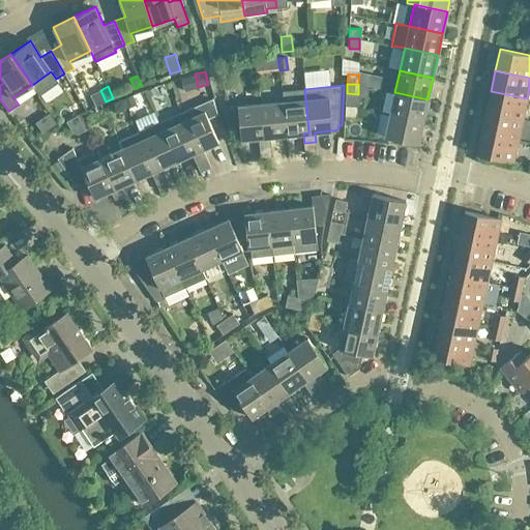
[(233,87),(225,89),(227,98),(236,96),(233,87)]
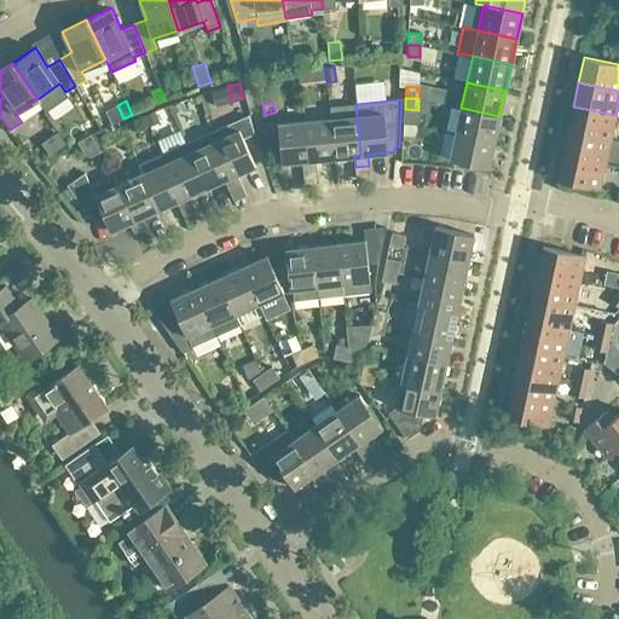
[(180,103),(172,106),(174,113),(184,109),(180,103)]
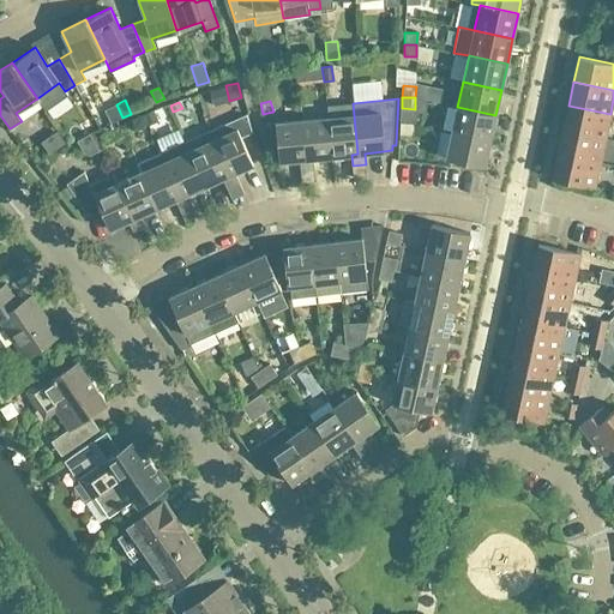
[(357,154),(353,103),(327,106),(329,118),(332,156),(351,155),(357,154)]
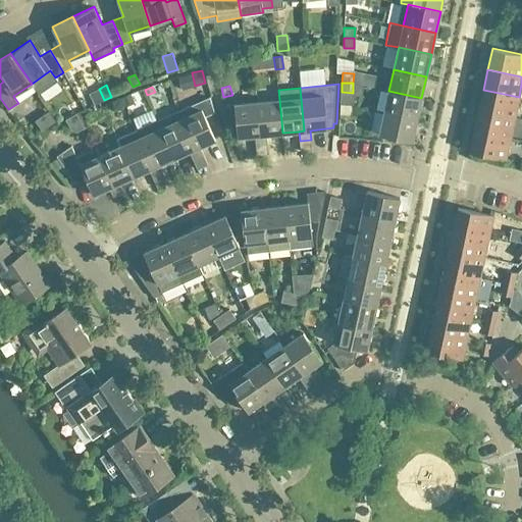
[(515,118),(519,97),(483,90),(479,110),(515,118)]
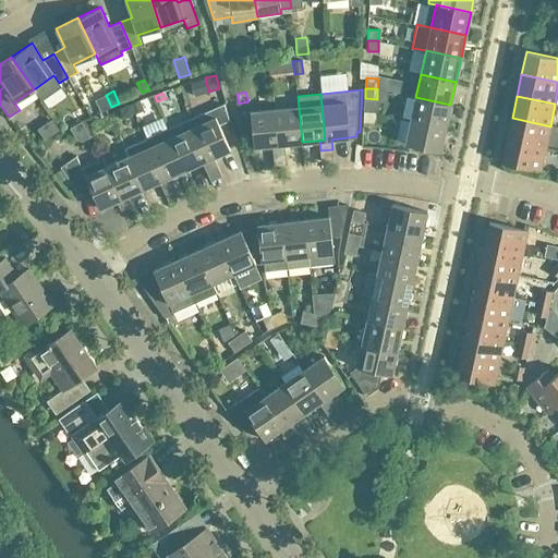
[(446,128),(450,105),(415,97),(411,120),(446,128)]
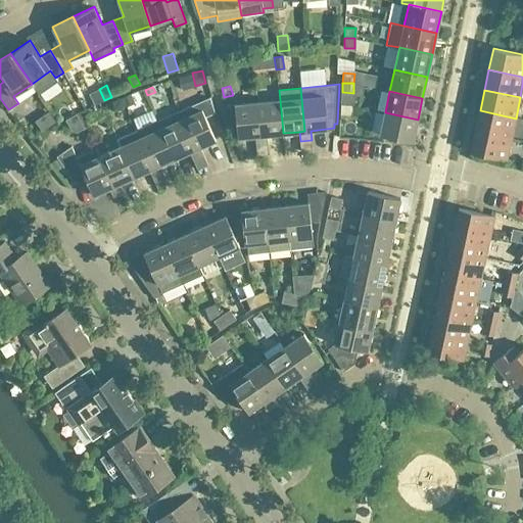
[(131,95),(123,98),(127,107),(135,103),(131,95)]
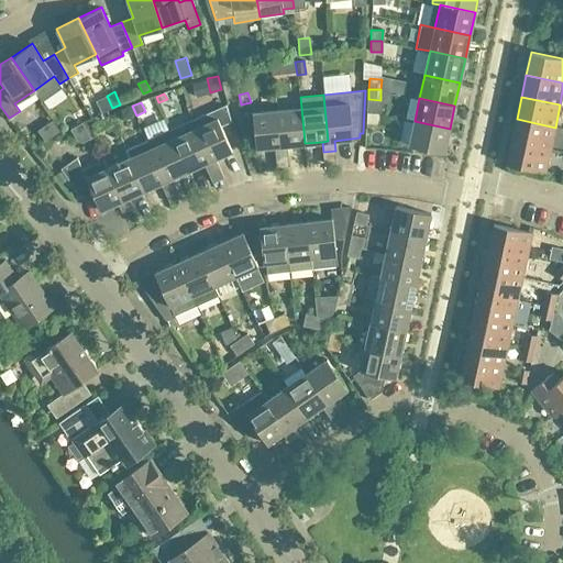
[(203,163),(208,173),(220,168),(216,158),(232,151),(221,125),(232,121),(227,103),(191,120),(195,128),(210,161),(203,163)]
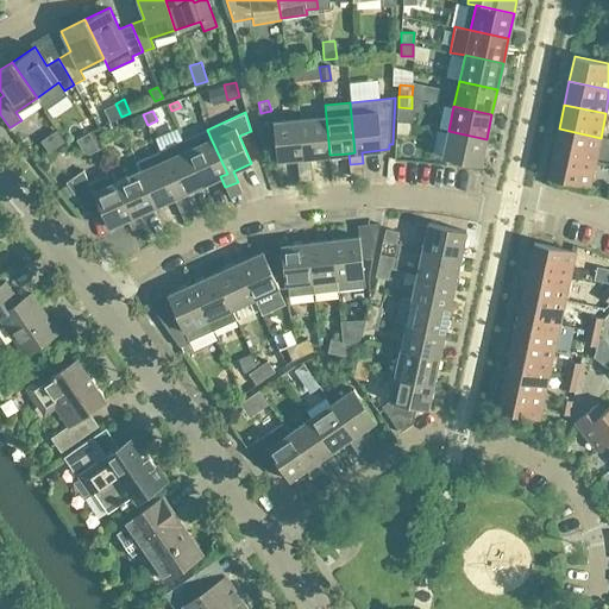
[(297,158),(299,170),(312,169),(311,157),(330,155),(326,117),(300,119),(303,158),(297,158)]
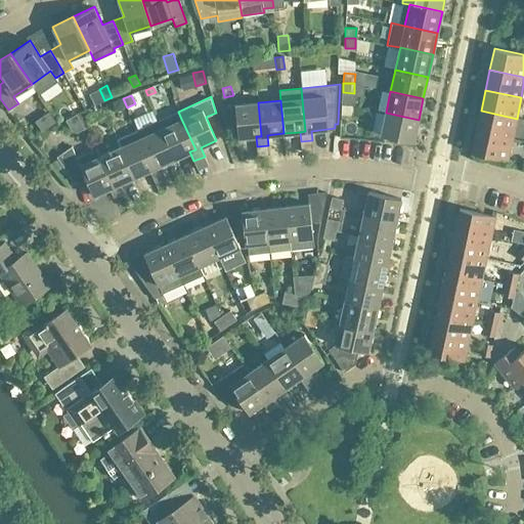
[(261,136),(258,102),(226,105),(231,122),(236,121),(238,138),(256,136),(261,136)]
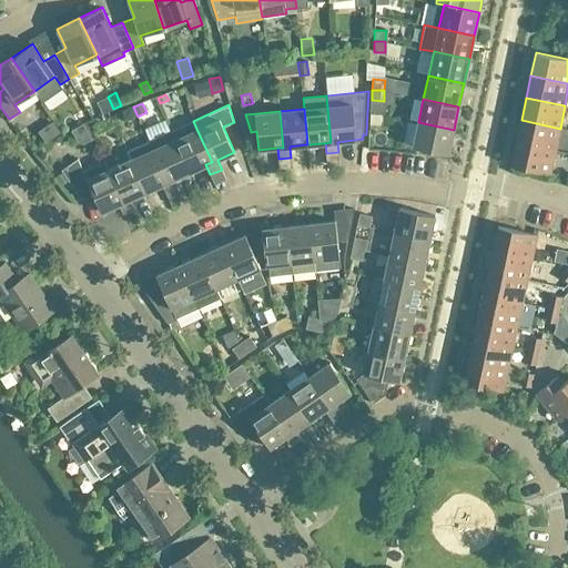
[(371,124),(382,125),(383,114),(371,113),(371,124)]
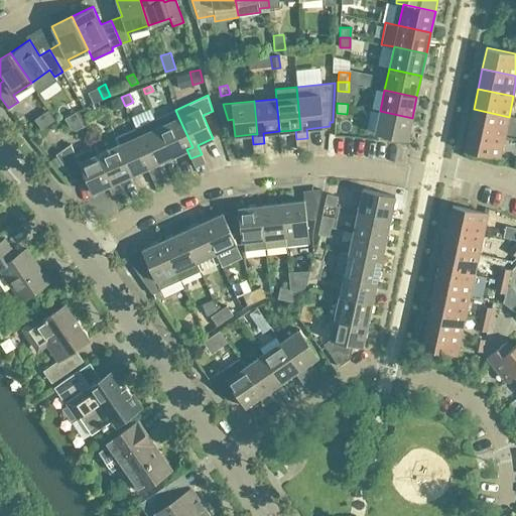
[(504,137),(509,117),(474,109),(469,129),(504,137)]
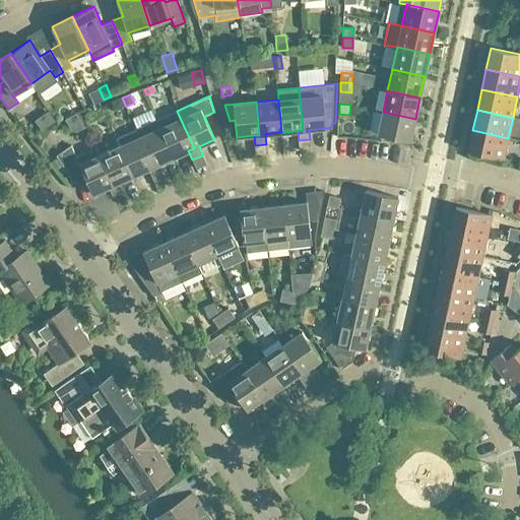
[(156,120),(174,157),(188,150),(194,148),(180,118),(177,111),(156,120)]
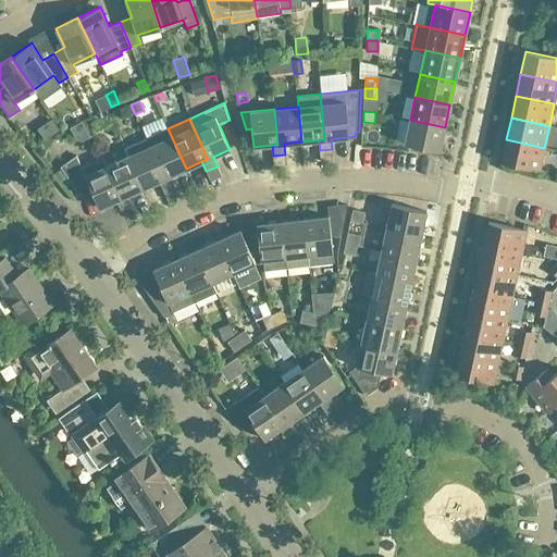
[(440,151),(445,127),(410,120),(405,144),(440,151)]
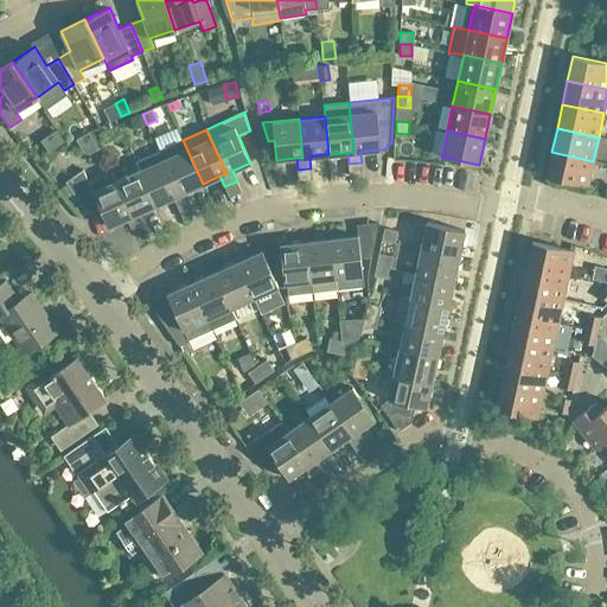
[(179,195),(173,197),(178,208),(190,202),(185,192),(203,184),(183,140),(160,151),(179,195)]
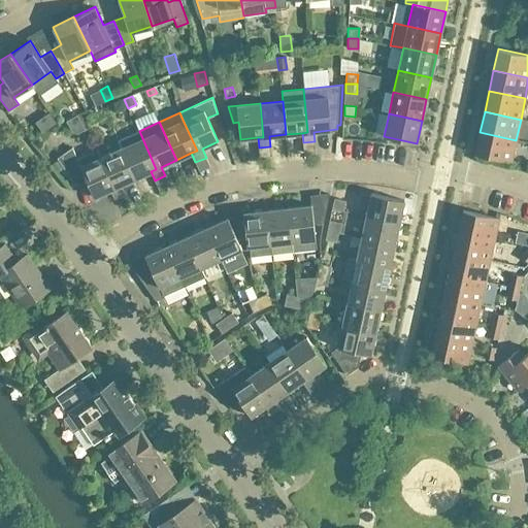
[(156,169),(139,131),(119,140),(122,147),(136,178),(151,171),(156,169)]
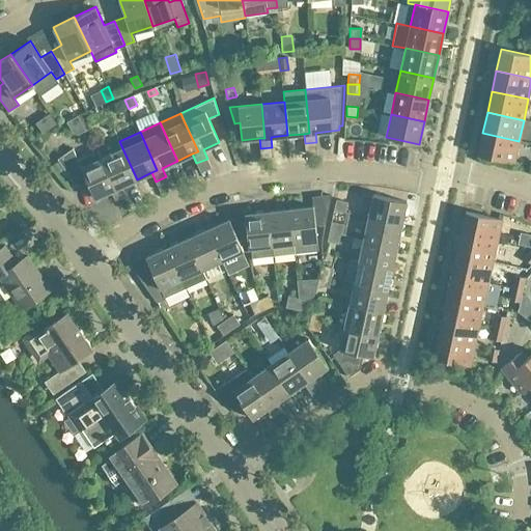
[(514,162),(519,141),(482,133),(478,155),(514,162)]
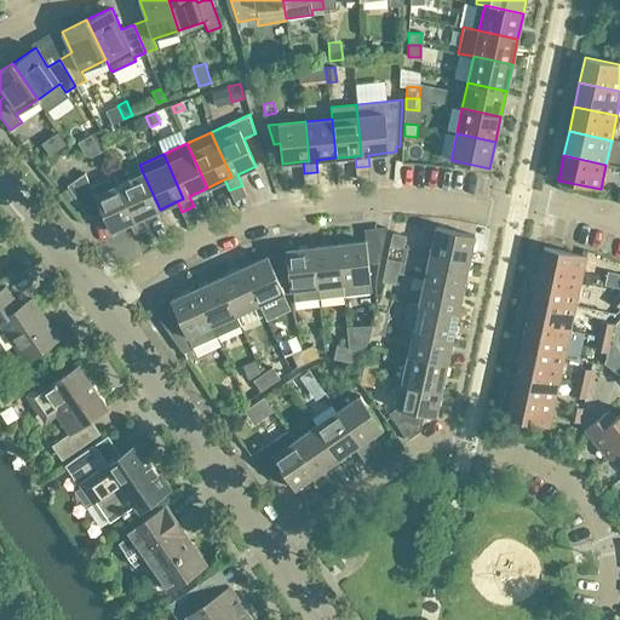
[(371,178),(369,166),(356,167),(356,179),(371,178)]
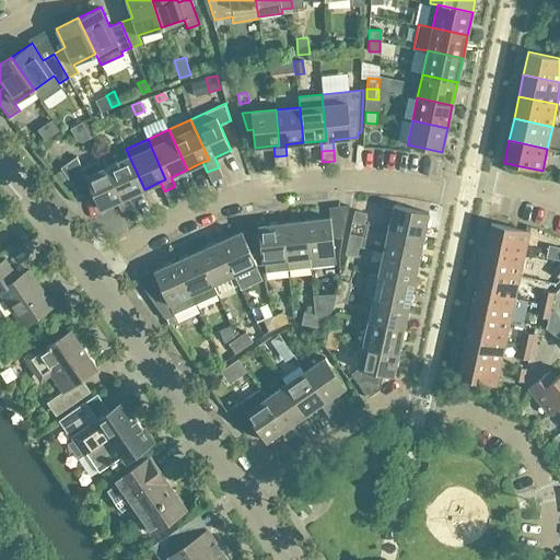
[(123,199),(107,166),(103,159),(82,167),(77,155),(60,167),(81,196),(92,191),(100,209),(117,201),(123,199)]
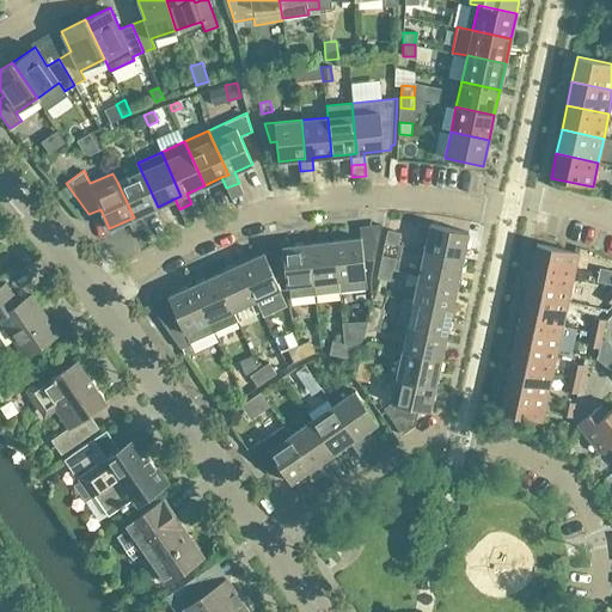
[(314,181),(313,170),(300,171),(301,182),(314,181)]
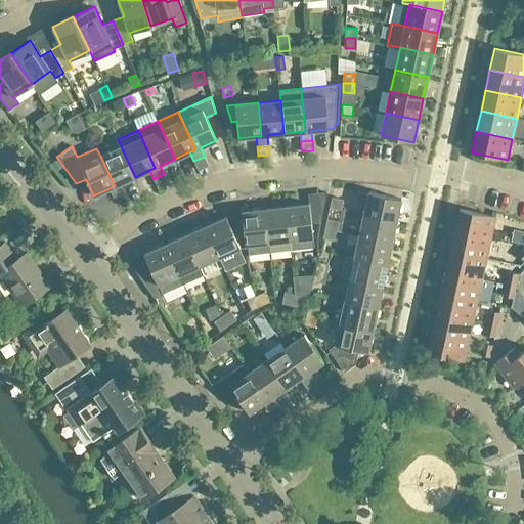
[(135,177),(121,146),(100,156),(115,186),(110,188),(114,198),(124,192),(120,183),(135,177)]
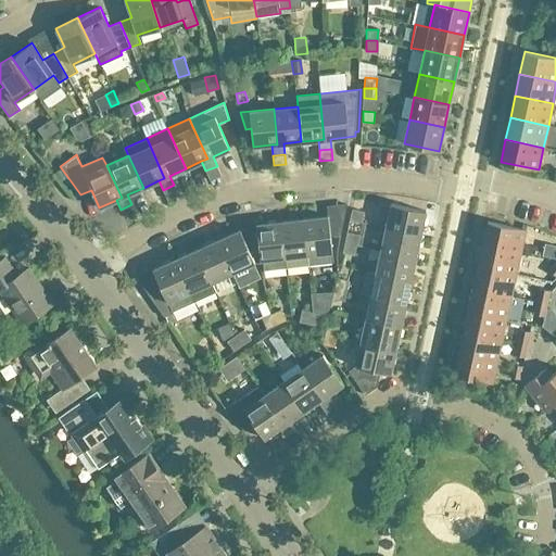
[(222,175),(217,166),(205,171),(210,180),(222,175)]
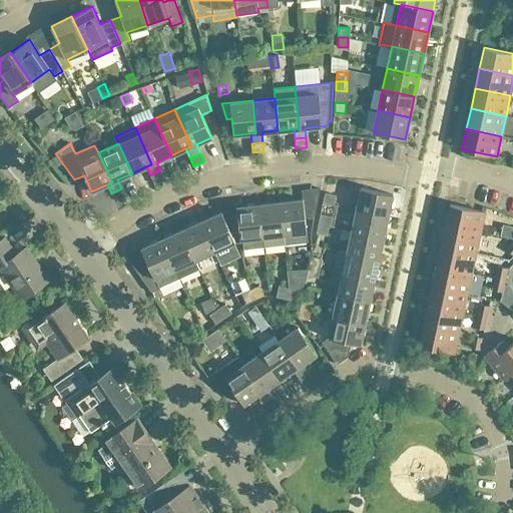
[(164,179),(160,170),(150,175),(154,184),(164,179)]
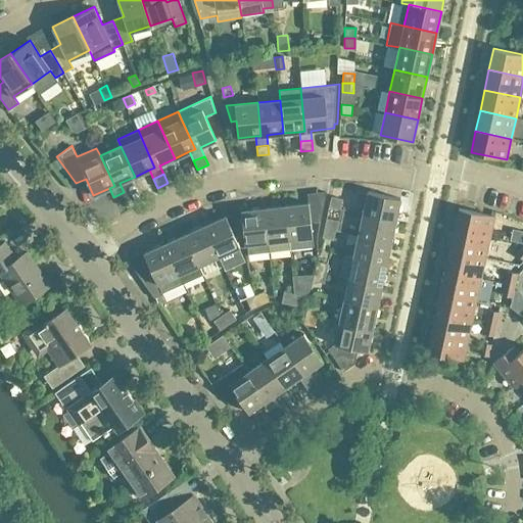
[(395,221),(400,198),(368,191),(363,214),(395,221)]
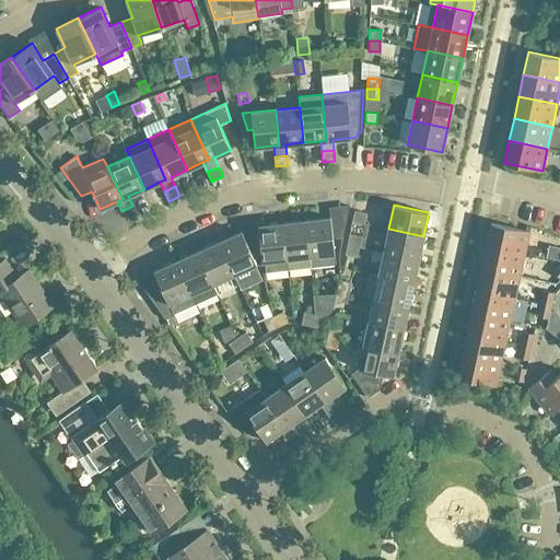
[(353,221),(364,223),(366,212),(356,210),(353,221)]
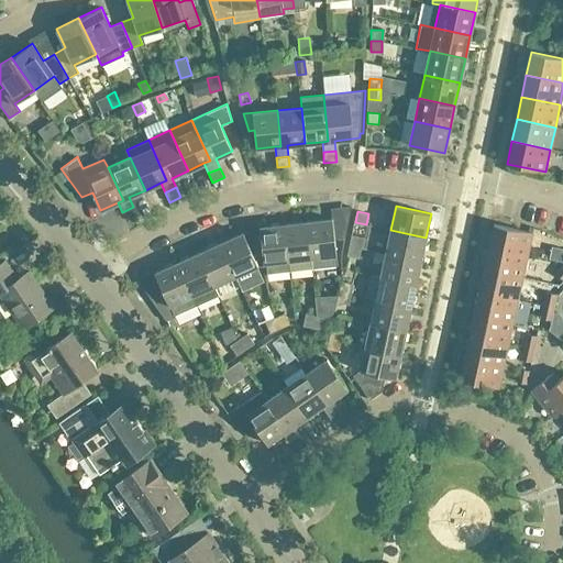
[(338,265),(337,254),(332,219),(308,221),(313,268),(338,265)]
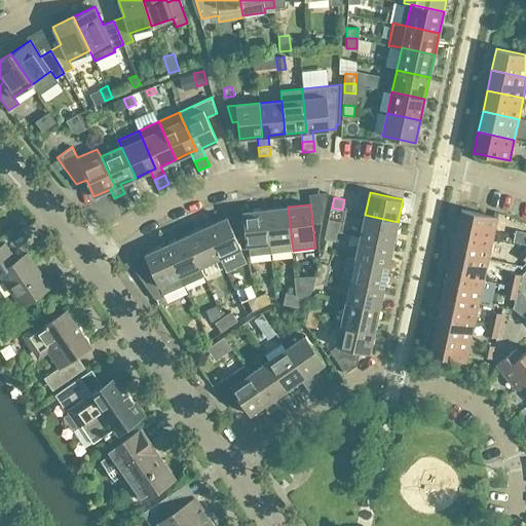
[(293,251),(288,207),(265,210),(270,253),(293,251)]
